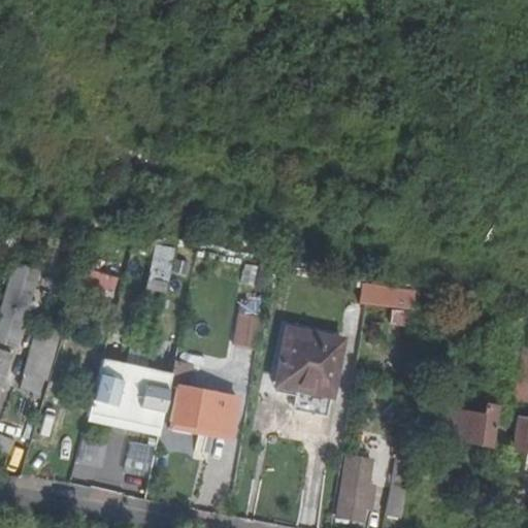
[(96,229),(89,252),(91,252),(81,284),(112,293),(122,261),(106,257),(112,234),(96,229)]
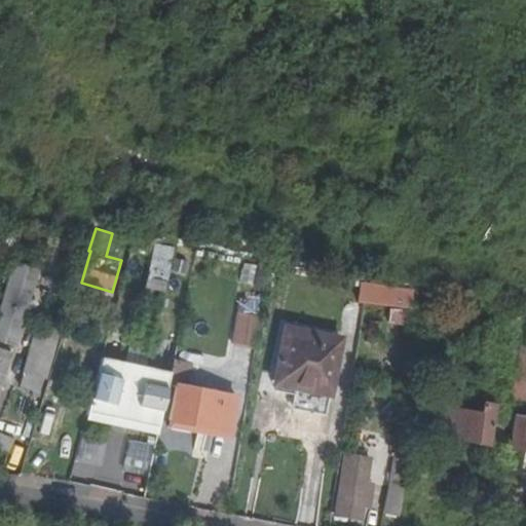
[(150,242),(145,288),(165,290),(171,245),(150,242)]
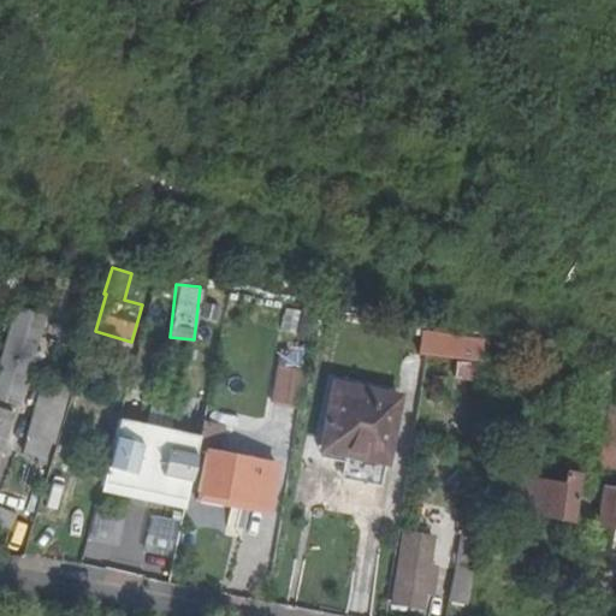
[(46,318),(19,311),(16,309),(0,361),(0,402),(18,408),(46,318)]
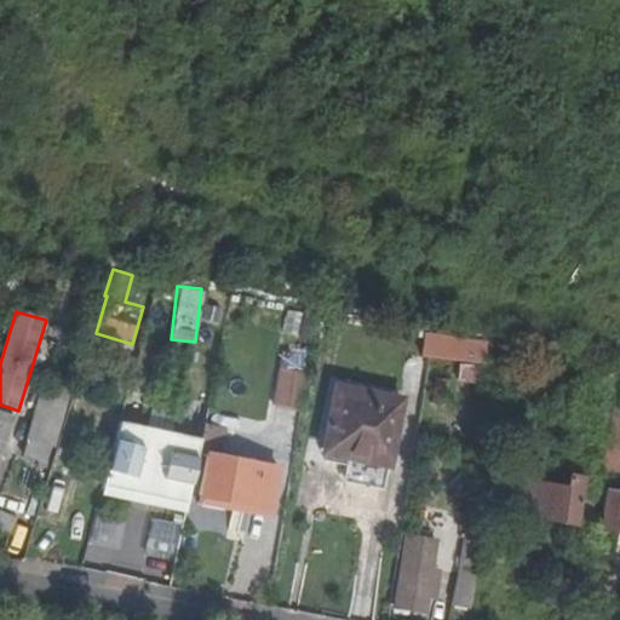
[(455,342),(453,362),(484,366),(487,345),(455,342)]
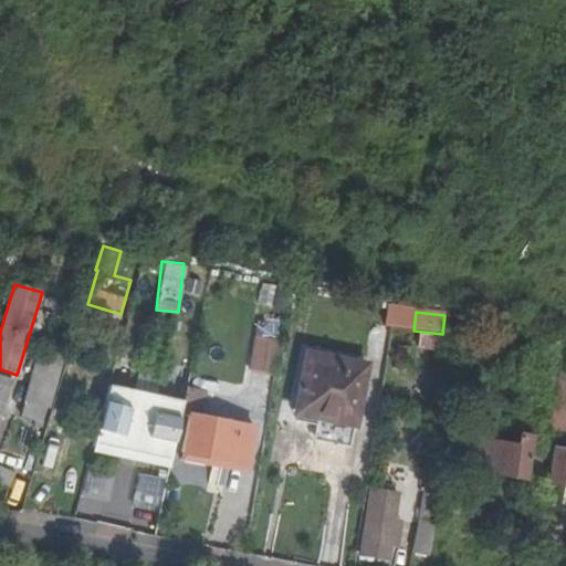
[(270,373),(282,323),(258,318),(247,367),(270,373)]
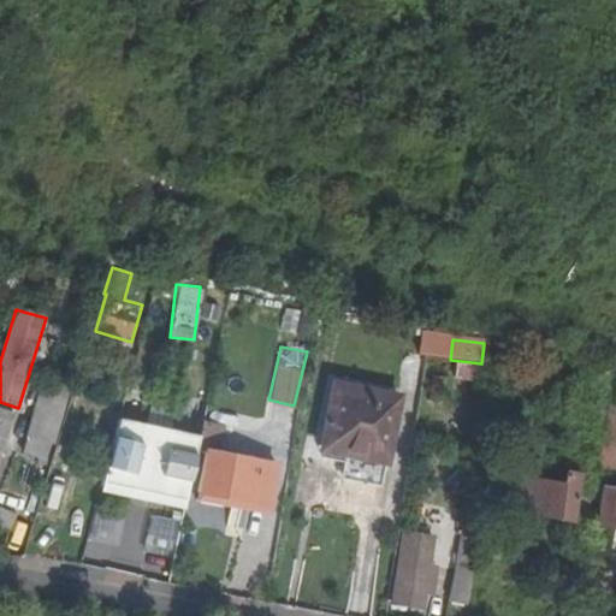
[(478,379),(480,365),(456,362),(455,377),(478,379)]
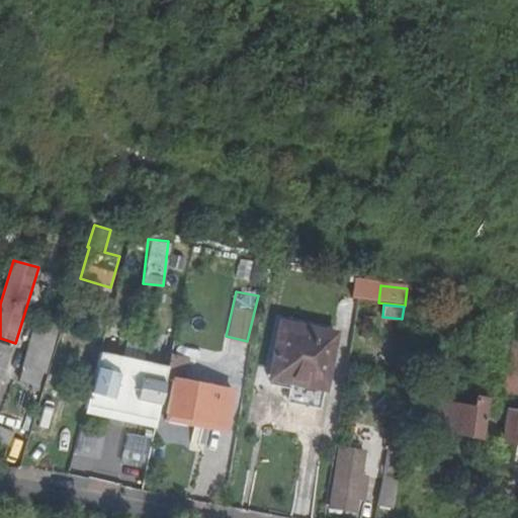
[(509,342),(517,343),(517,314),(514,314),(509,342)]
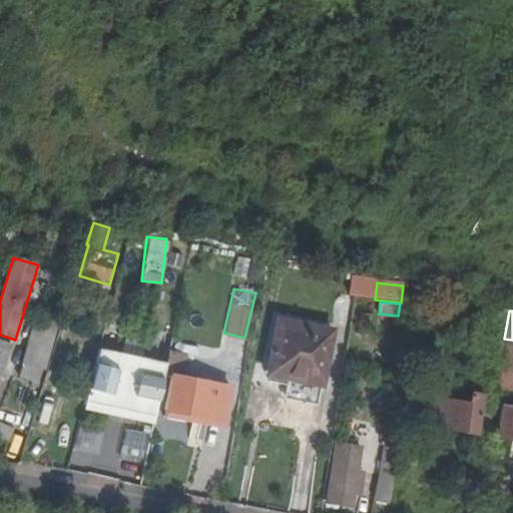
[(22,366),(42,371),(45,371),(60,318),(48,314),(43,330),(32,327),(20,365),(22,366)]
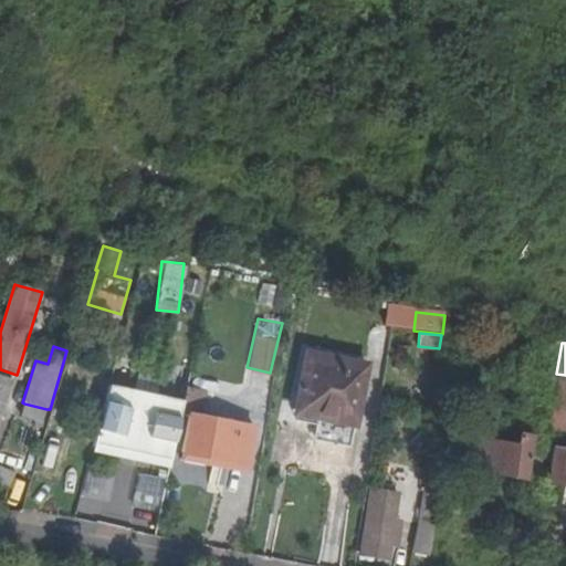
[(296,413),(321,418),(354,425),(355,425),(368,367),(308,354),(296,413)]
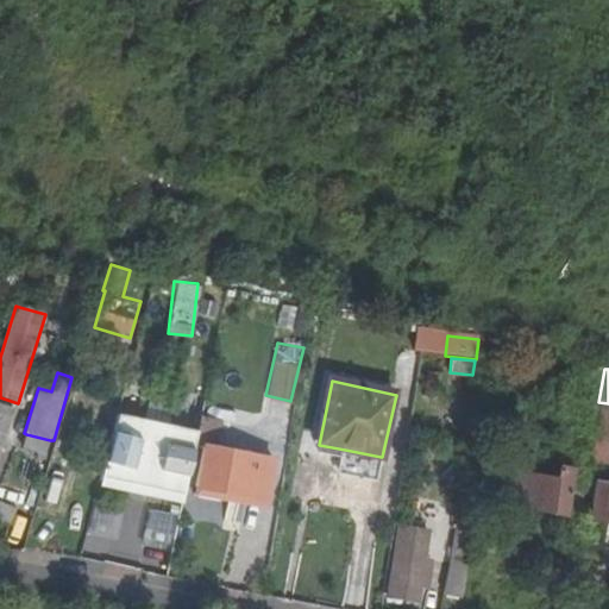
[(0,441),(4,444),(16,410),(8,408),(0,405),(0,441)]
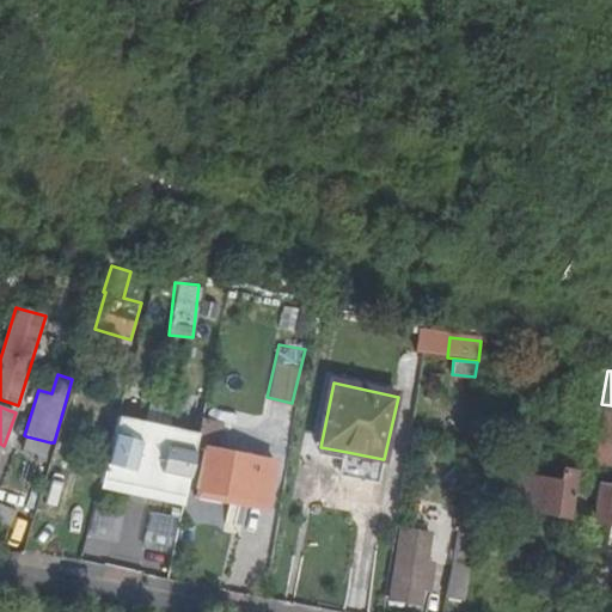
[(611,430),(611,410),(603,410),(599,429),(611,430)]
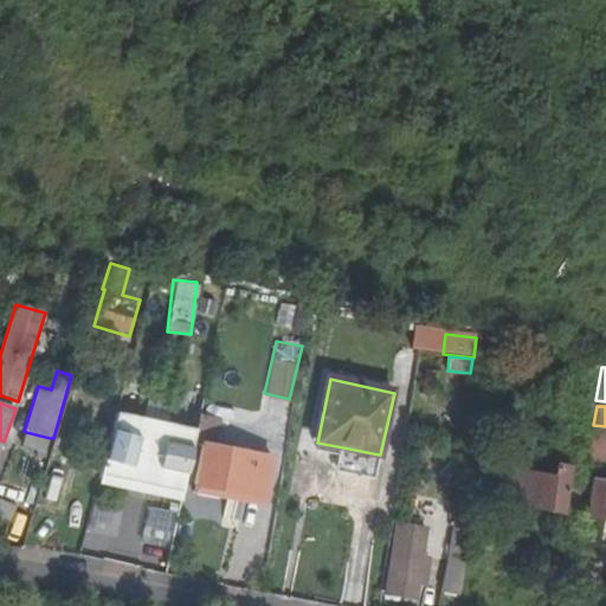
[(181,500),(195,425),(113,410),(97,483),(181,500)]
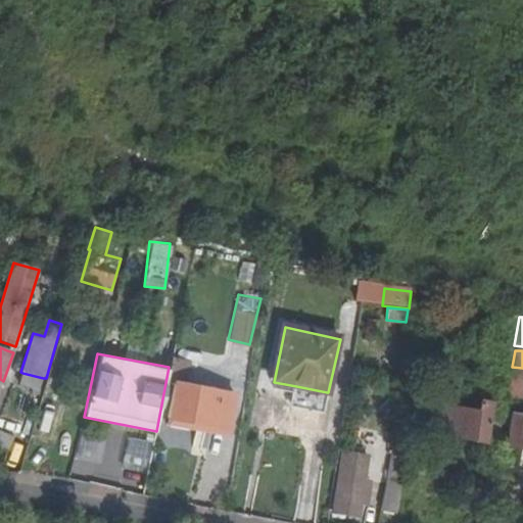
[(522,383),(522,368),(512,367),(507,397),(520,399),(522,383)]
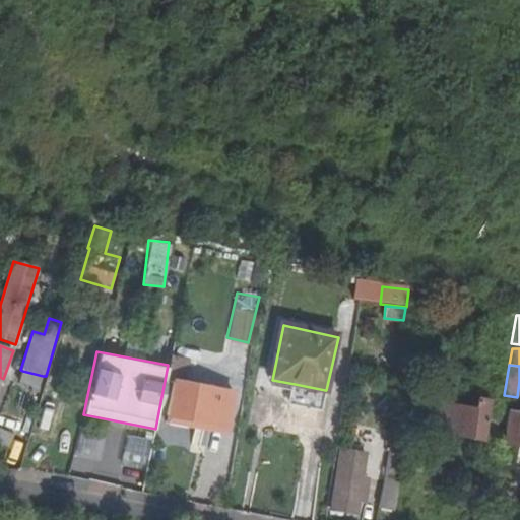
[(37,394),(43,376),(22,371),(17,388),(37,394)]
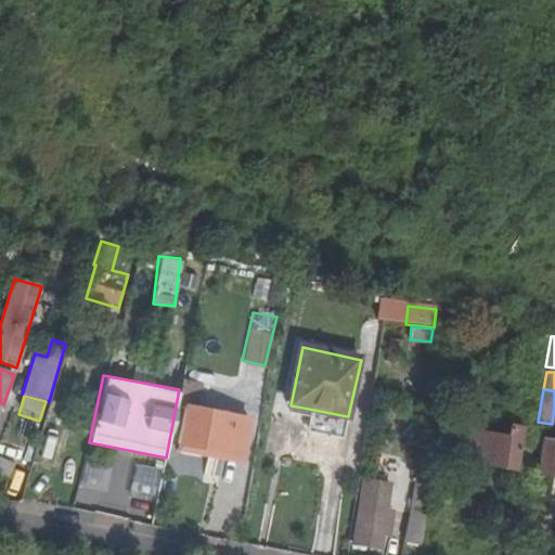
[(241,455),(247,420),(185,408),(179,443),(241,455)]
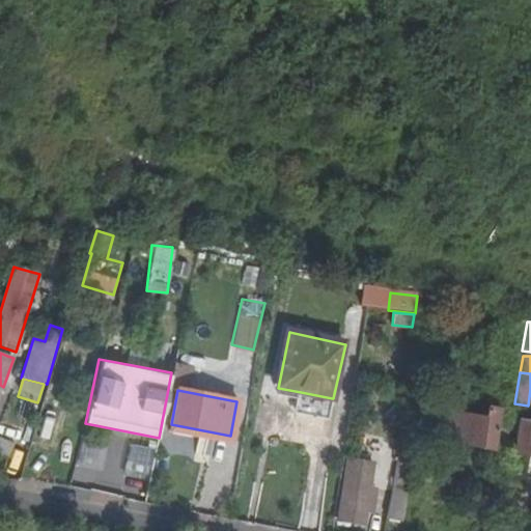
[(332,398),(301,392),(297,411),(328,417),(332,398)]
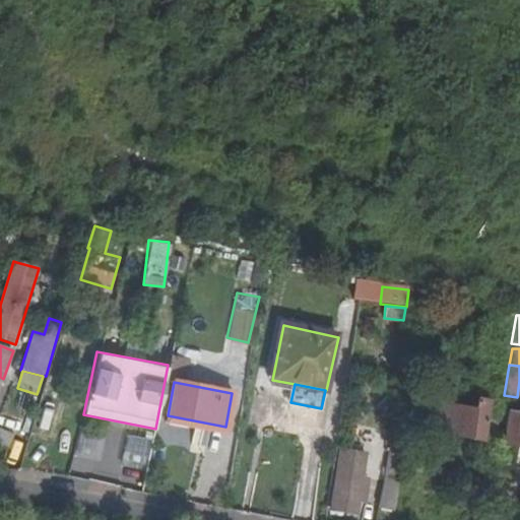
[(483,436),(496,438),(500,415),(488,413),(490,401),(477,399),(475,408),(442,402),(437,431),(482,441),(483,436)]
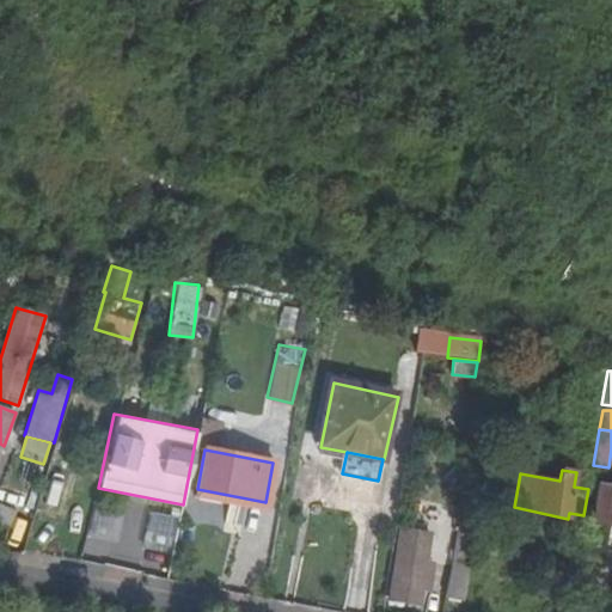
[(611,484),(600,483),(593,521),(611,524),(611,484)]
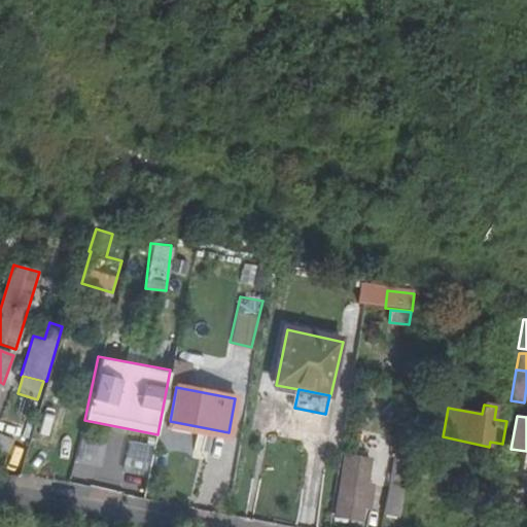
[(14,442),(0,434),(0,453),(7,457),(14,442)]
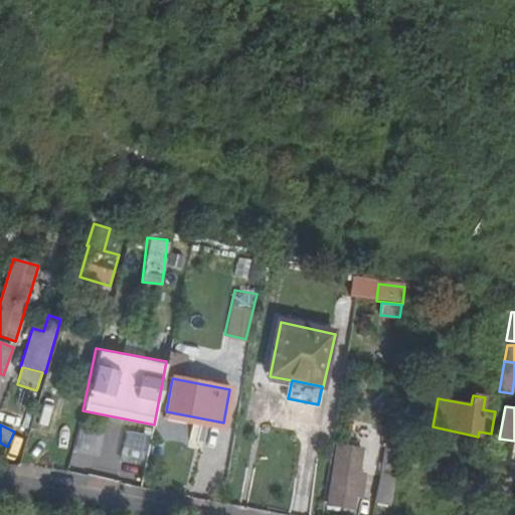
[(385,445),(380,476),(381,476),(390,477),(395,447),(385,445)]
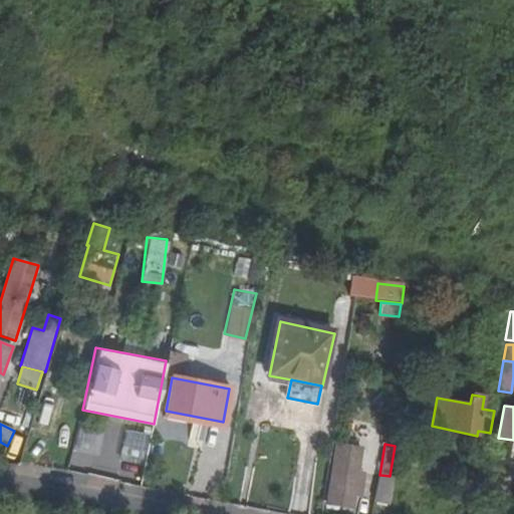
[(352,508),(361,448),(337,445),(328,505),(352,508)]
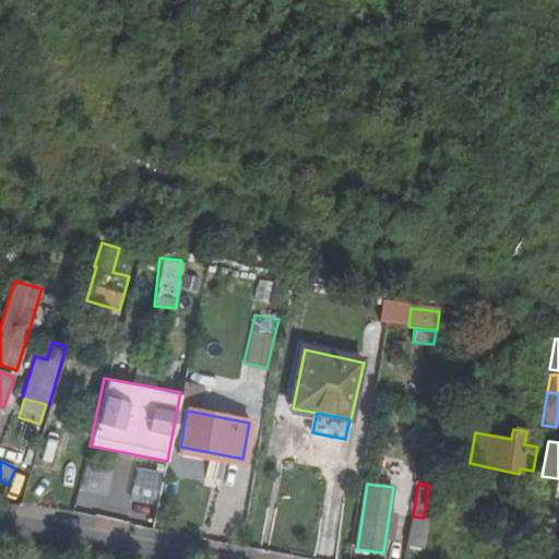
[(424,518),(414,516),(407,552),(421,555),(428,519),(424,518)]
